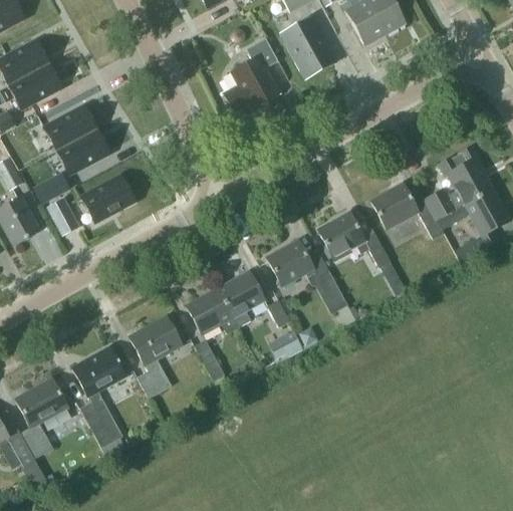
[(0,0),(0,28),(22,16),(13,0),(0,0)]
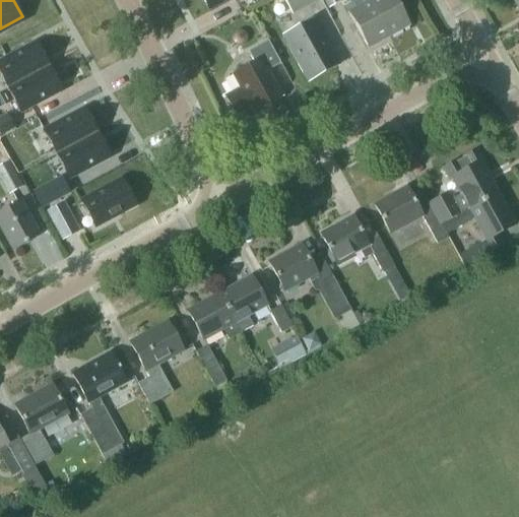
[(287,0),(295,12),(316,0),(287,0)]
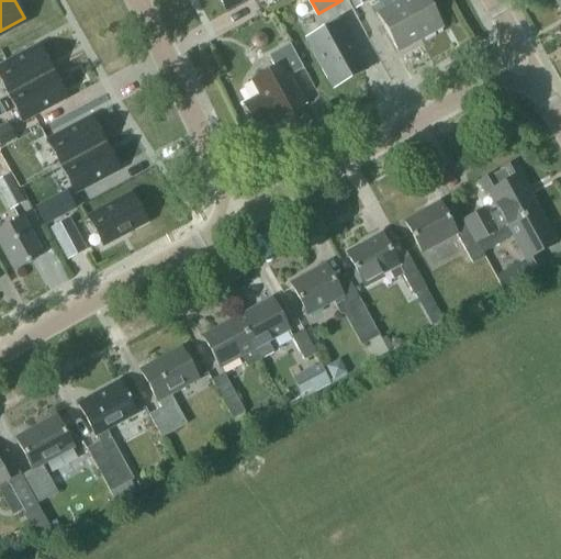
[(378,10),(399,49),(422,36),(401,0),(395,0),(378,10)]
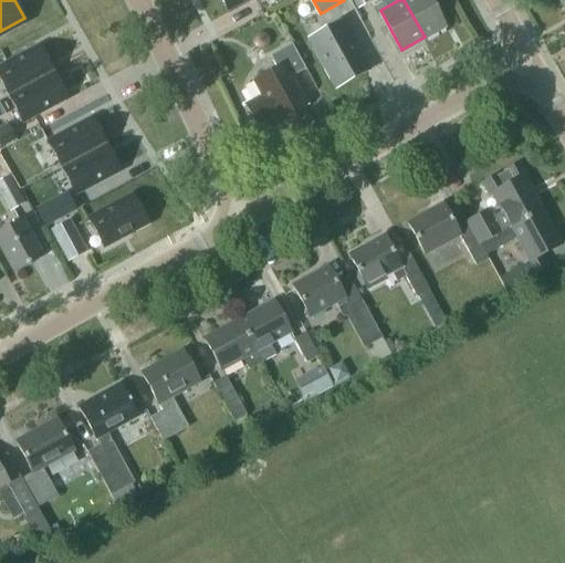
[(404,0),(425,37),(447,24),(433,0),(404,0)]
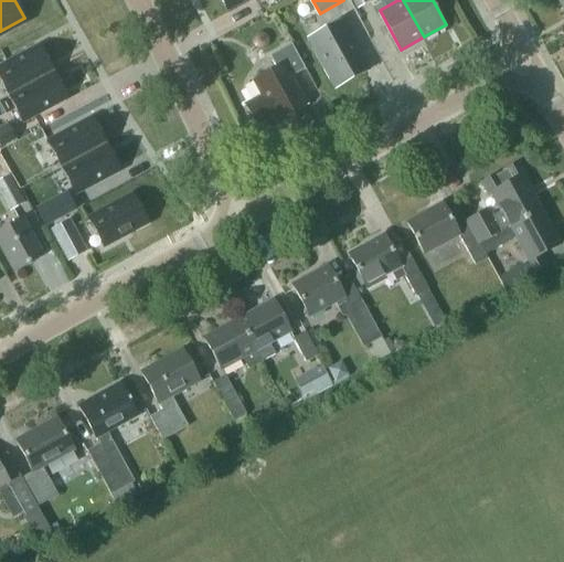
[(326,63),(325,66),(330,75),(333,76),(334,80),(365,63),(341,19),(310,35),(326,63)]
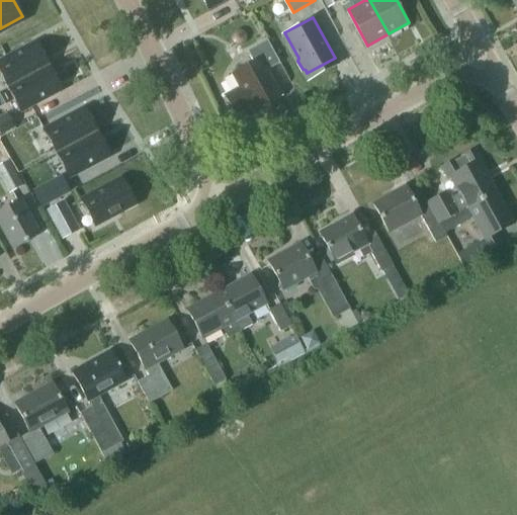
[(34,37),(0,56),(0,69),(8,84),(49,62),(34,37)]
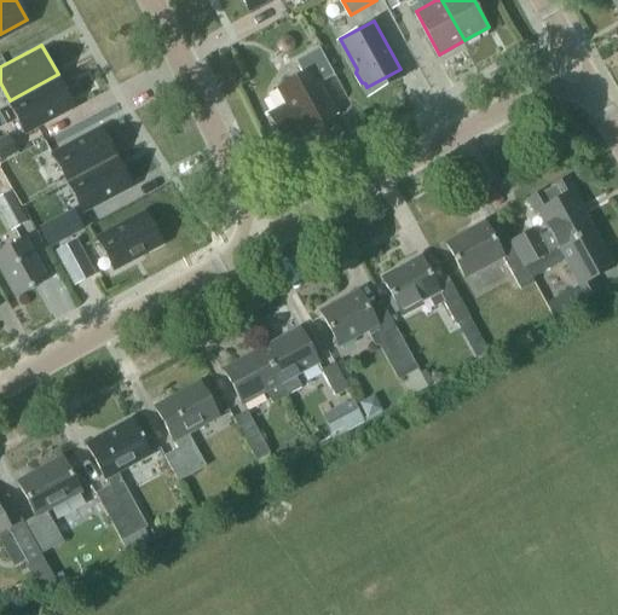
[(336,111),(321,81),(335,71),(321,45),(296,58),(304,71),(278,85),(288,102),(269,111),(281,133),(300,123),(302,129),(336,111)]
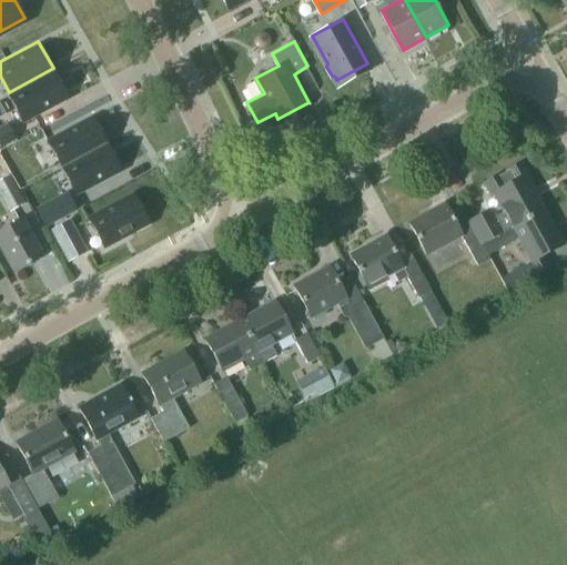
[(53,68),(9,92),(24,120),(68,96),(53,68)]
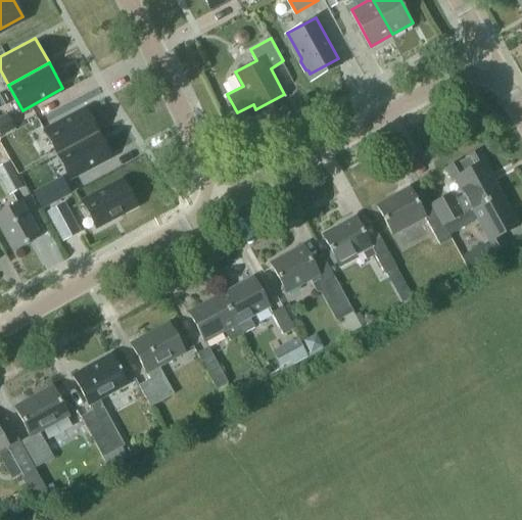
[(85,103),(44,126),(58,151),(98,129),(85,103)]
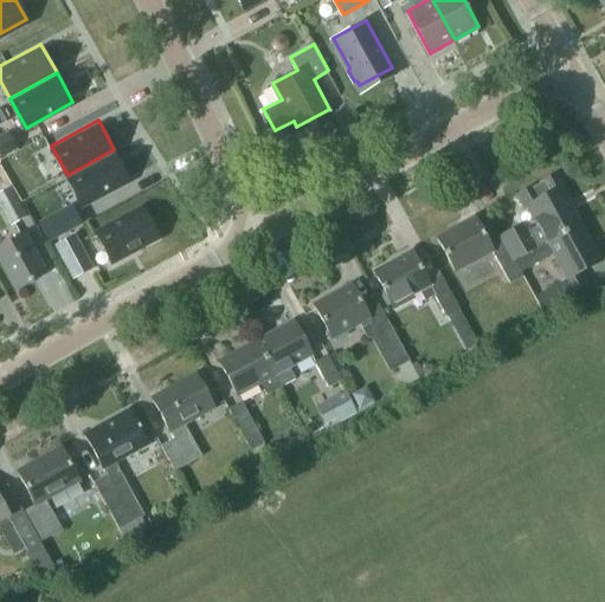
[(7,130),(0,134),(0,153),(1,155),(15,147),(7,130)]
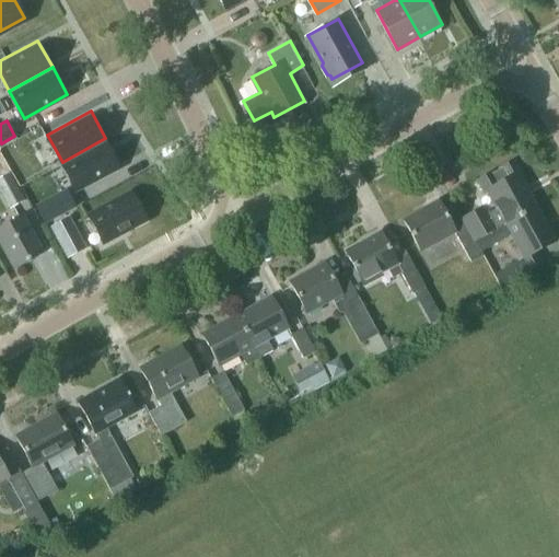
[(105,138),(62,162),(78,188),(120,164),(105,138)]
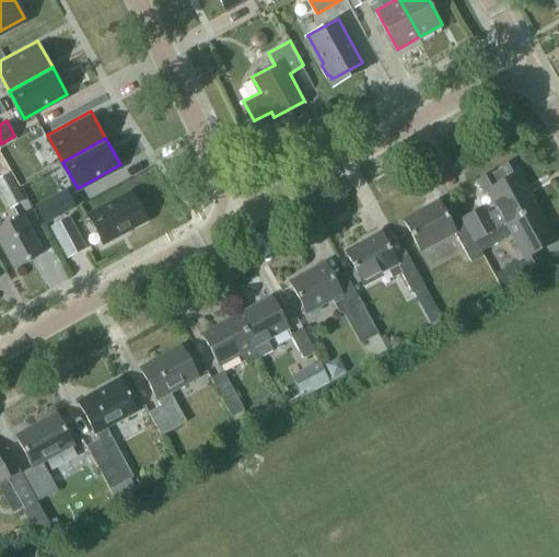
[(475,209),(463,216),(476,239),(507,222),(537,206),(520,174),(524,171),(516,158),(478,178),(485,190),(489,188),(501,211),(490,217),(484,205),(475,209)]
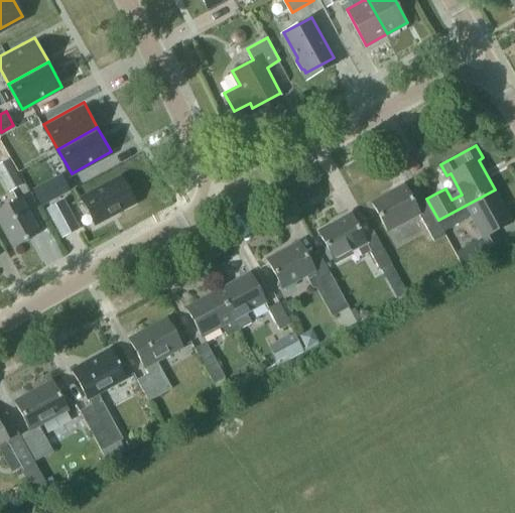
[(23,183),(10,157),(0,162),(0,167),(11,189),(23,183)]
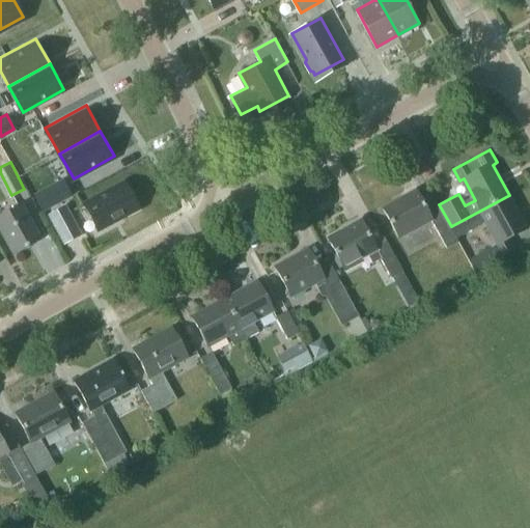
[(127,177),(85,200),(101,226),(141,203),(127,177)]
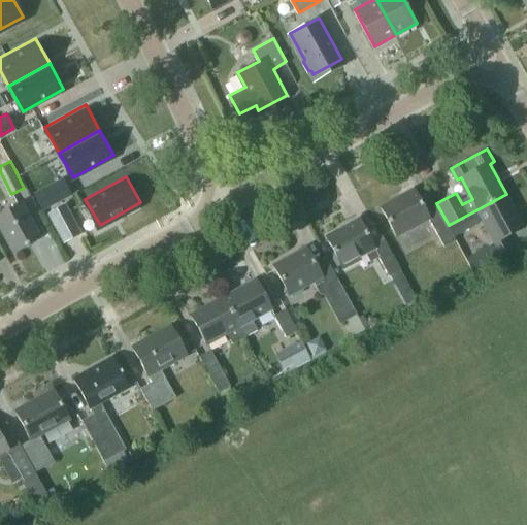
[(449,225),(436,203),(425,209),(414,188),(382,205),(397,234),(429,217),(445,244),(456,238),(455,236),(454,234),(449,225)]
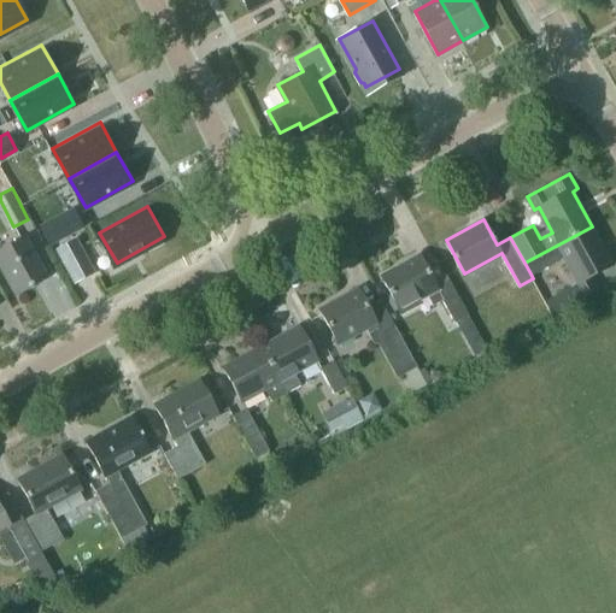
[(592,227),(558,245),(524,263),(531,273),(564,254),(579,281),(580,282),(592,275),(612,264),(592,227)]
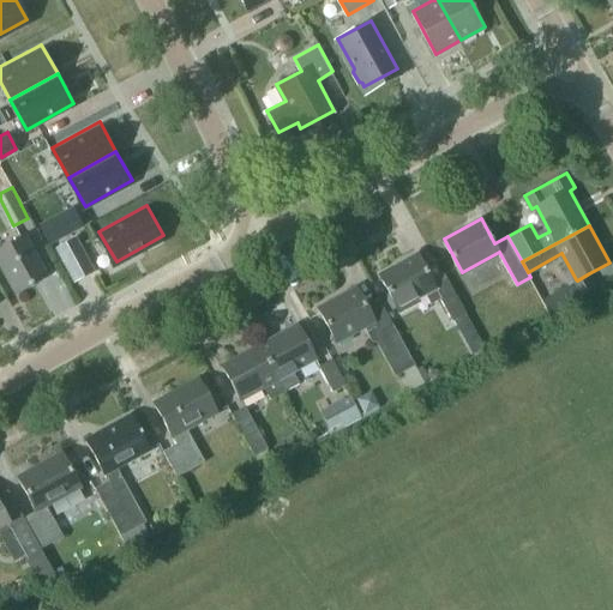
[(0,248),(0,261),(17,291),(48,275),(25,235),(0,248)]
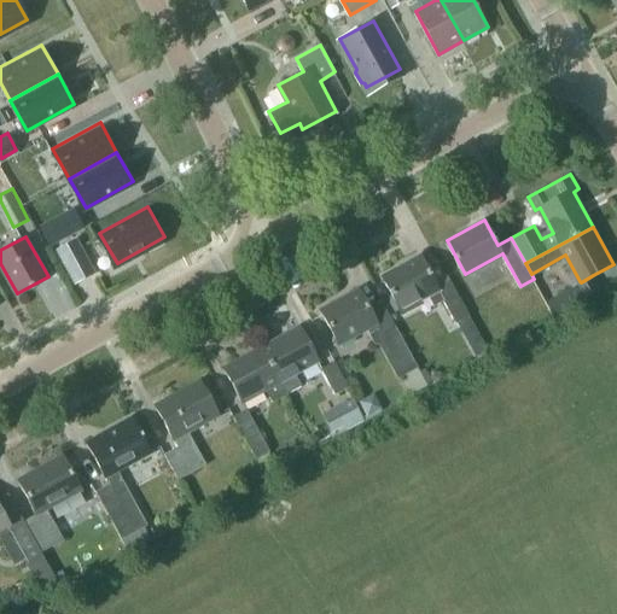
[(421,303),(419,298),(429,293),(434,304),(443,298),(457,321),(470,314),(447,273),(435,280),(420,255),(383,275),(402,313),(421,303)]
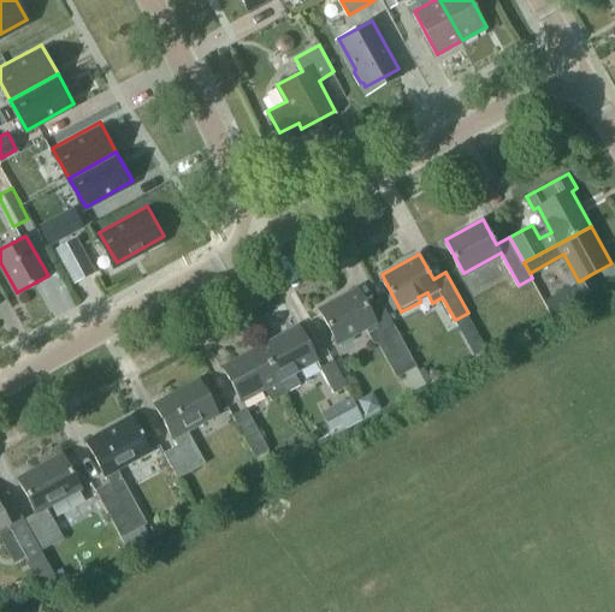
[(578,280),(544,299),(551,313),(598,287),(591,274),(579,281),(578,280)]
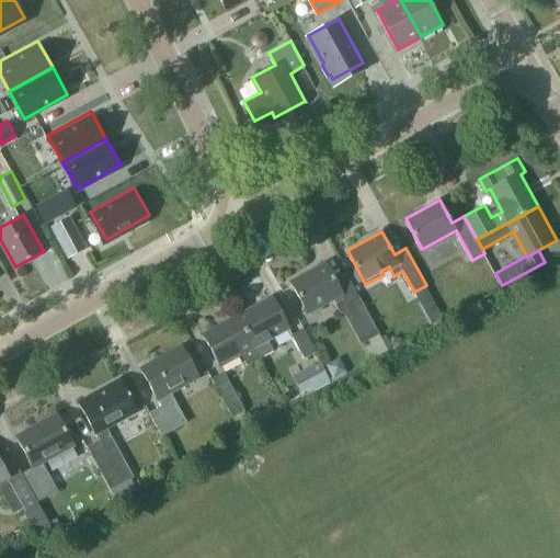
[(326,262),(292,281),(308,310),(333,297),(335,302),(345,296),(326,262)]
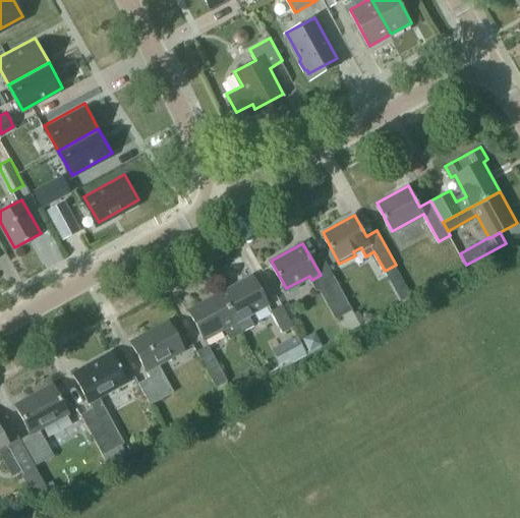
[(341,314),(352,308),(333,273),(322,279),(341,314)]
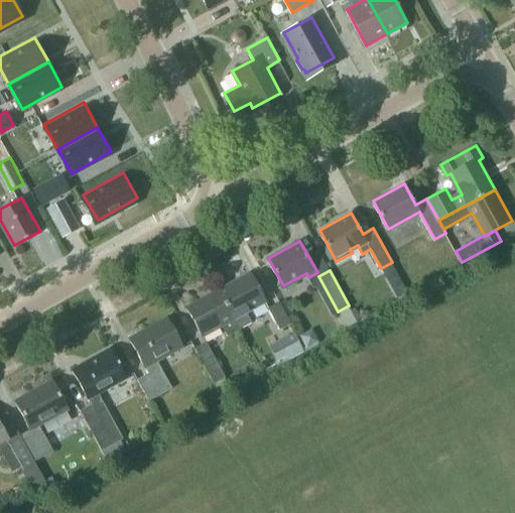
[(219,289),(234,316),(240,328),(252,321),(247,310),(265,299),(250,272),(219,289)]
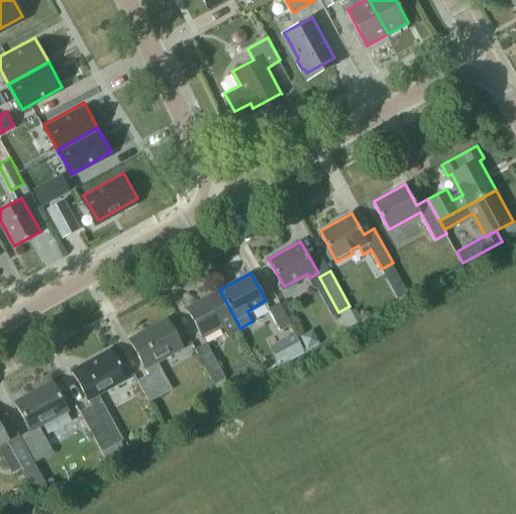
[(240,328),(234,317),(219,290),(188,307),(203,334),(223,324),(228,334),(240,328)]
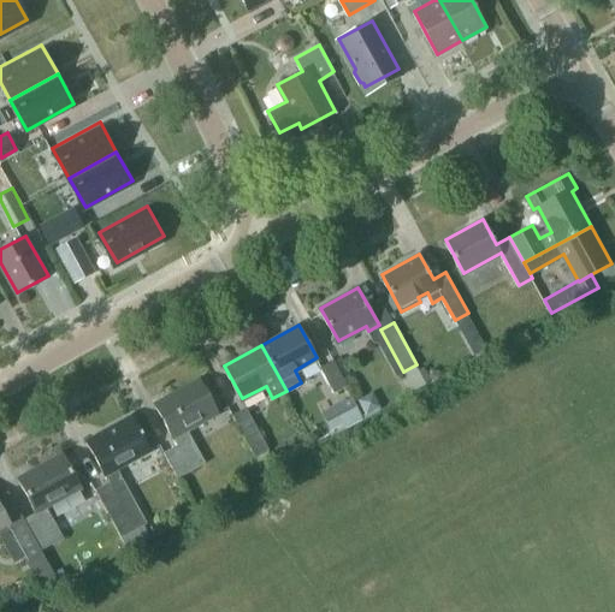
[(335,391),(348,384),(333,358),(320,366),(335,391)]
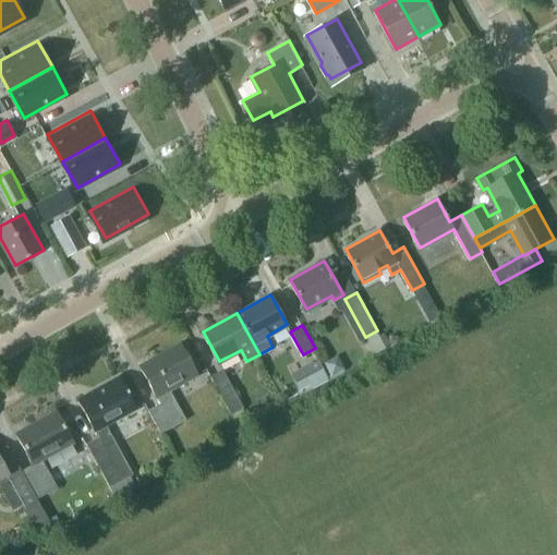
[(197,373),(181,344),(141,365),(157,395),(160,402),(148,409),(161,432),(186,418),(170,388),(197,373)]
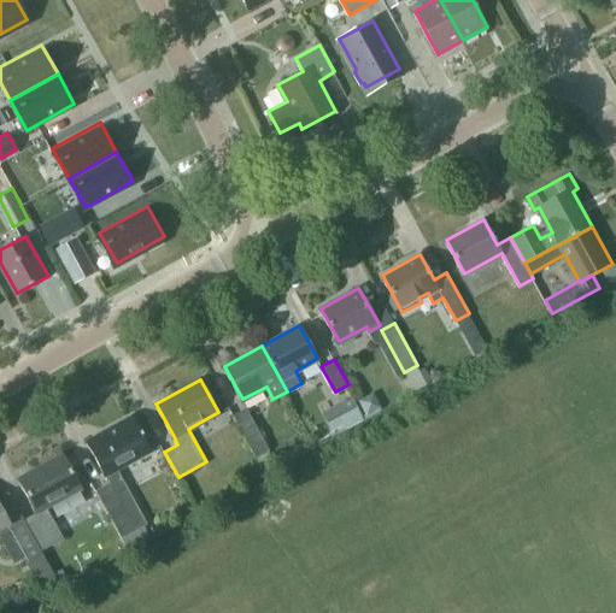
[(382,405),(374,390),(359,399),(368,413),(382,405)]
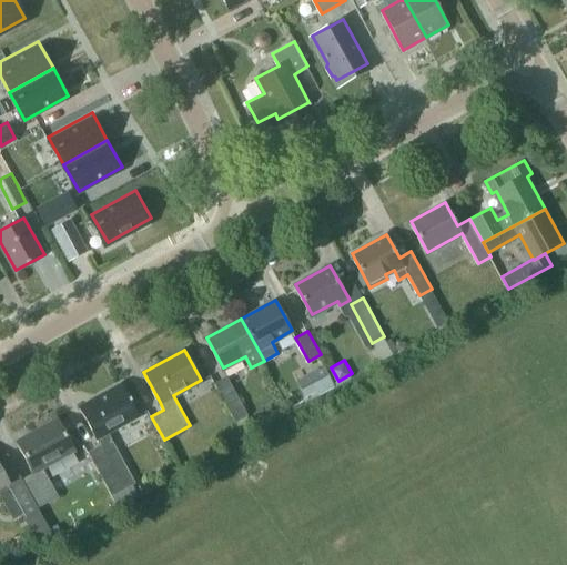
[(214,382),(235,421),(249,414),(228,374),(214,382)]
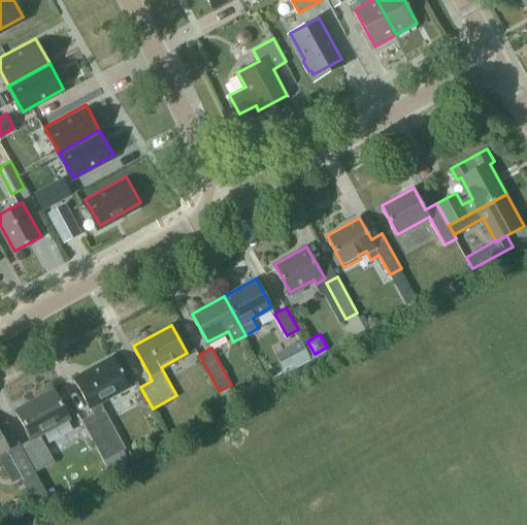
[(127,448),(100,400),(128,385),(112,357),(74,378),(90,405),(93,413),(81,419),(104,460),(127,448)]
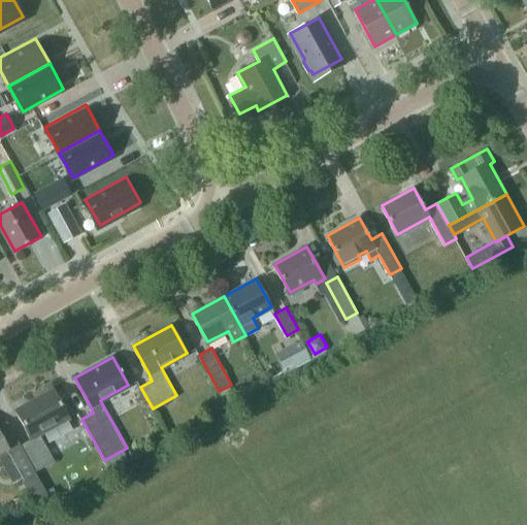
[(32,437),(21,444),(36,470),(55,460),(40,433),(69,417),(54,389),(17,409),(32,437)]
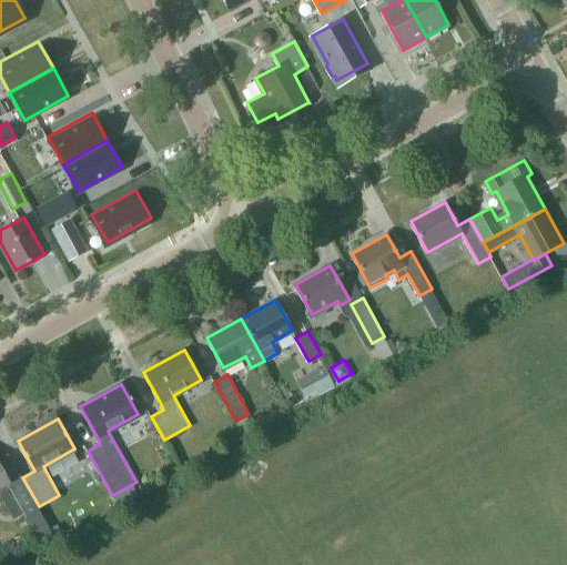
[(40,510),(39,506),(22,477),(8,452),(0,455),(0,486),(8,482),(28,516),(24,518),(38,543),(53,535),(40,510)]
